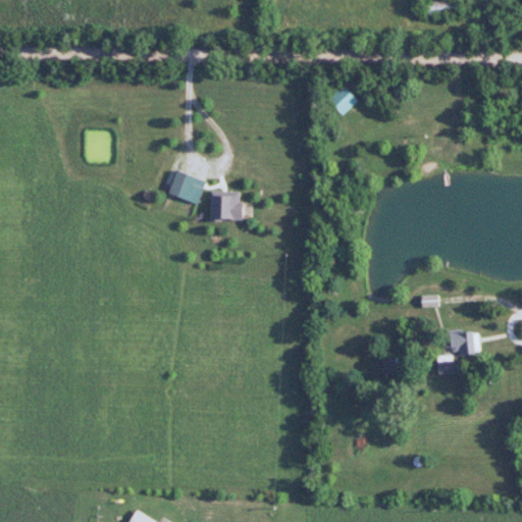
[(458,0),(422,0),(422,15),(458,15),(458,0)]
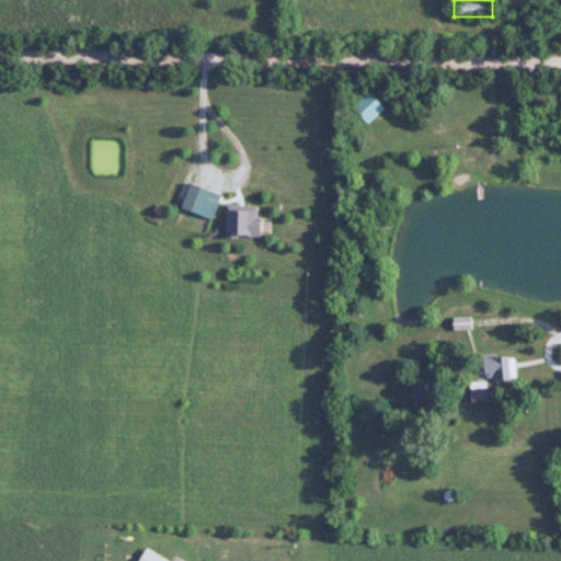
[(368,123),(385,107),(368,91),(352,106),(368,123)]
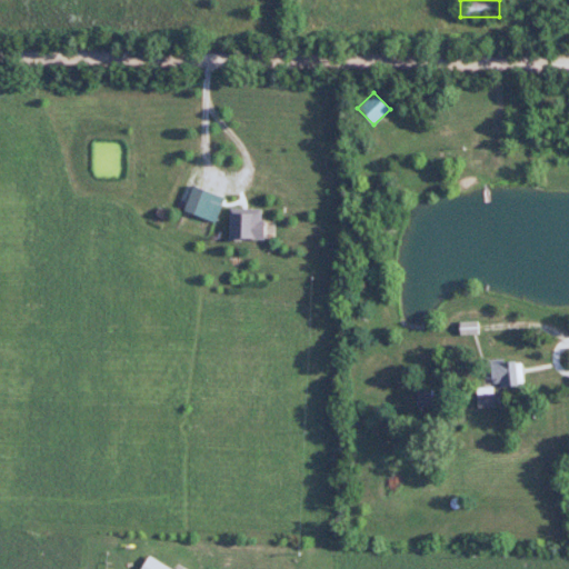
[(225,198),(200,188),(190,212),(215,222),(225,198)]
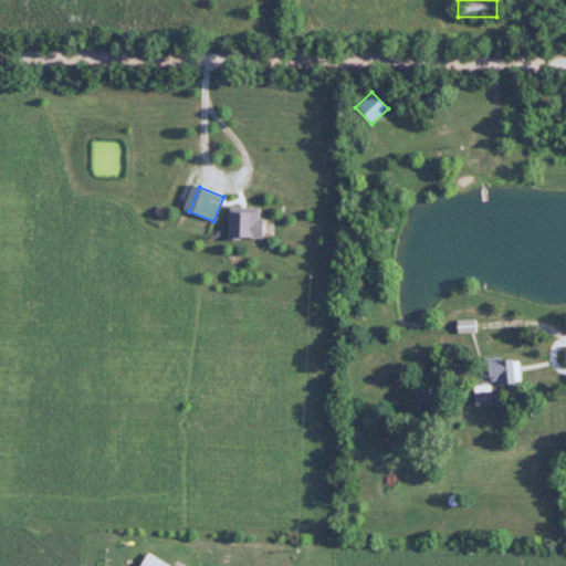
[(263,239),(263,206),(229,206),(229,239),(263,239)]
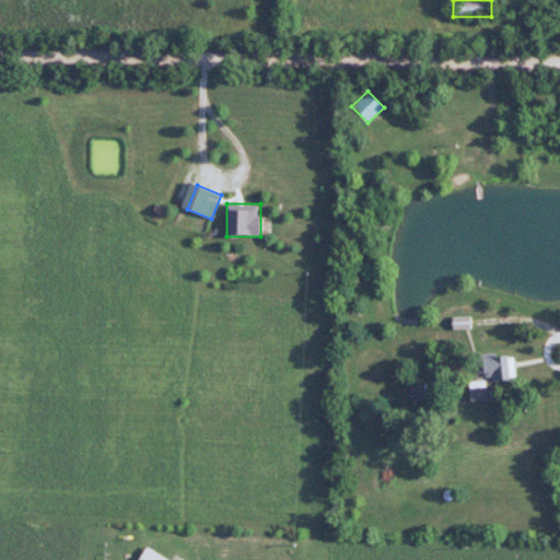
[(453,317),(453,329),(468,329),(468,317),(453,317)]
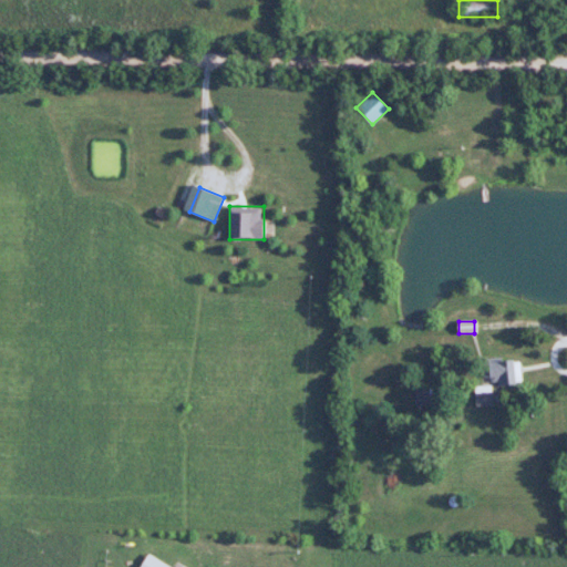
[(519,384),(519,359),(482,359),(482,384),(519,384)]
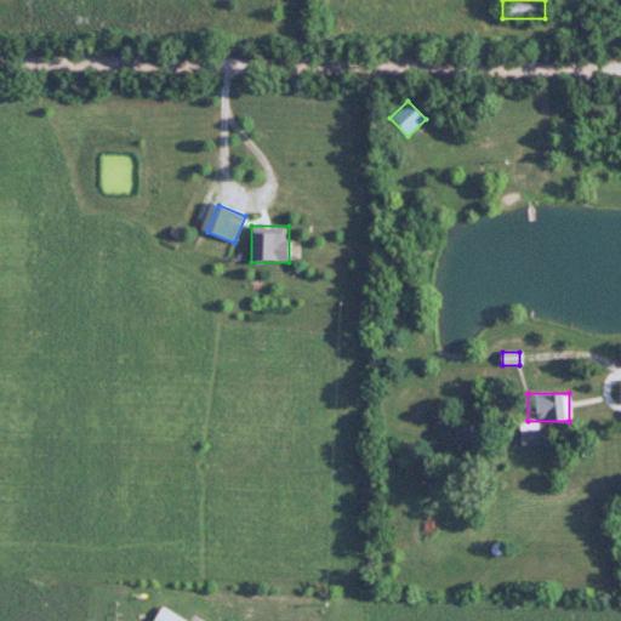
[(453,427),(453,445),(482,445),(482,427),(453,427)]
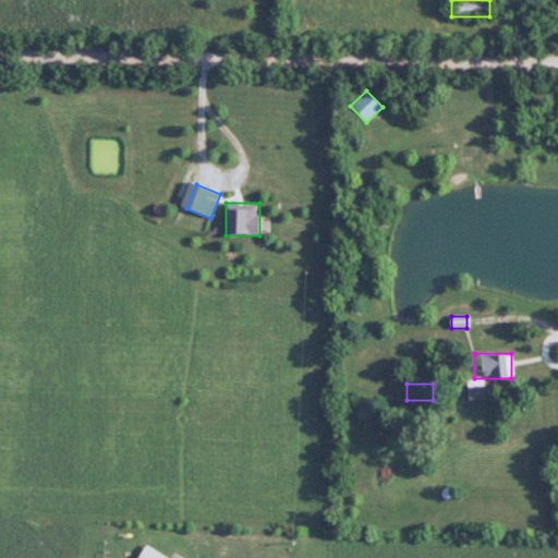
[(484,396),(482,386),(474,387),(476,397),(484,396)]
